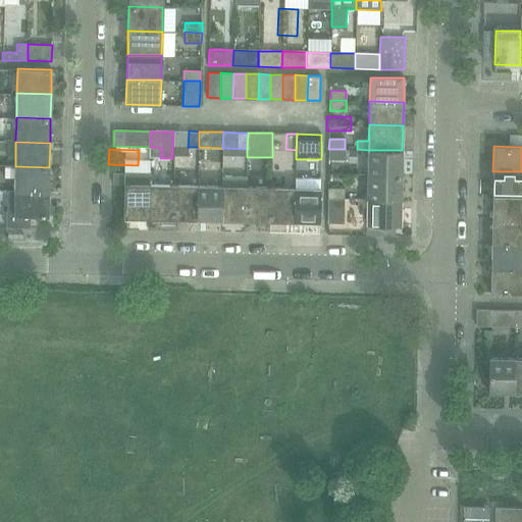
[(345,149),(328,149),(328,159),(345,159),(345,149)]
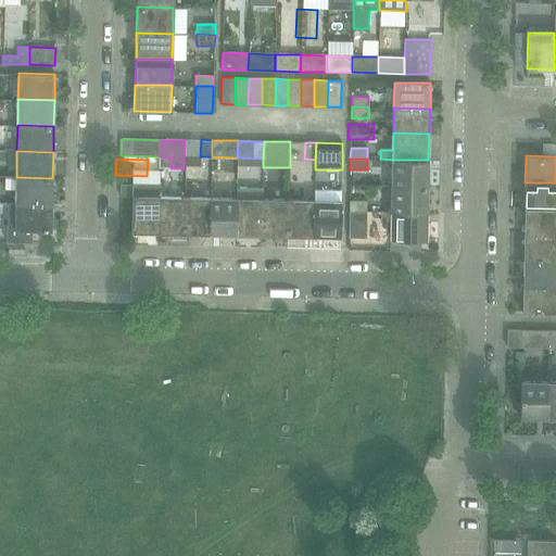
[(392,160),(392,185),(428,186),(428,160),(392,160)]
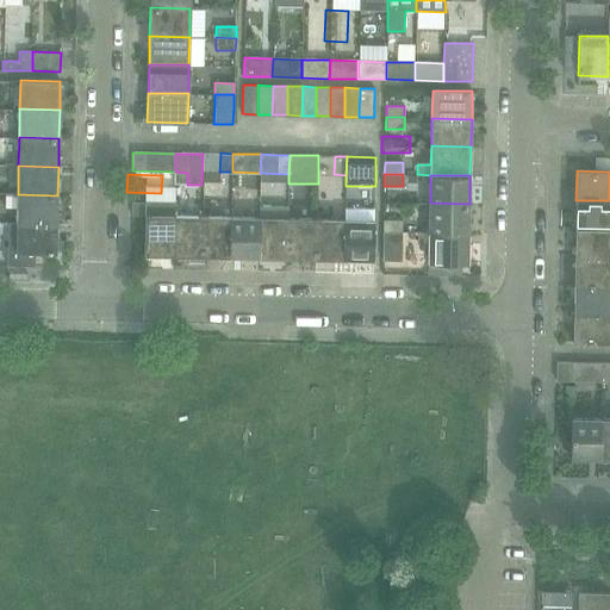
[(18,194),(17,223),(57,224),(57,195),(18,194)]
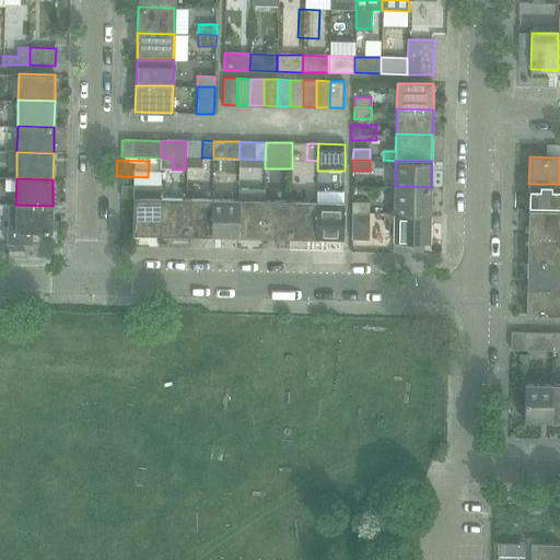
[(559,184),(528,184),(528,210),(559,210),(559,184)]
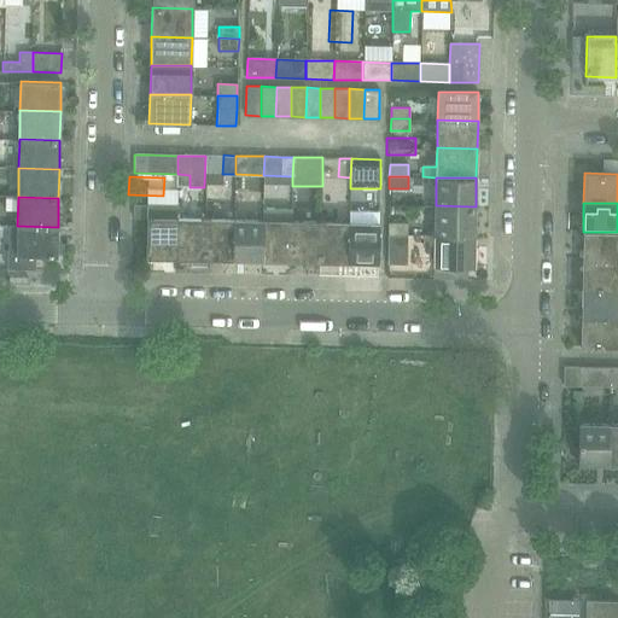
[(176,260),(176,219),(178,205),(147,205),(147,217),(146,217),(146,258),(176,260)]
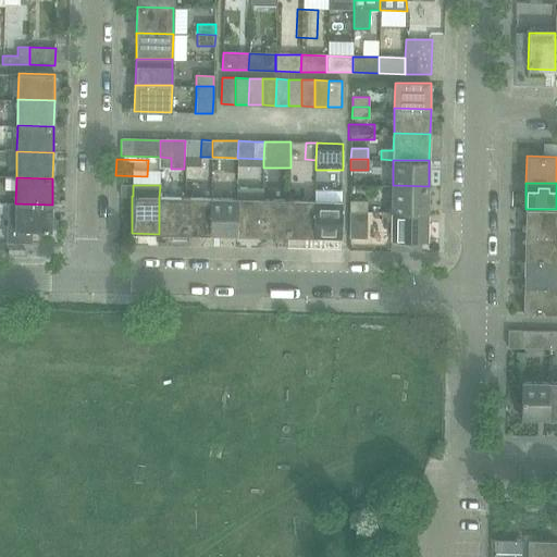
[(393,185),(392,212),(428,212),(429,186),(393,185)]
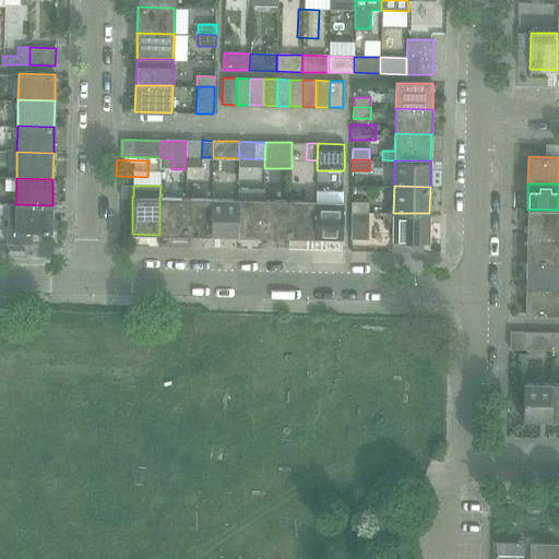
[(263,237),(264,200),(264,190),(239,189),(239,200),(238,236),(263,237)]
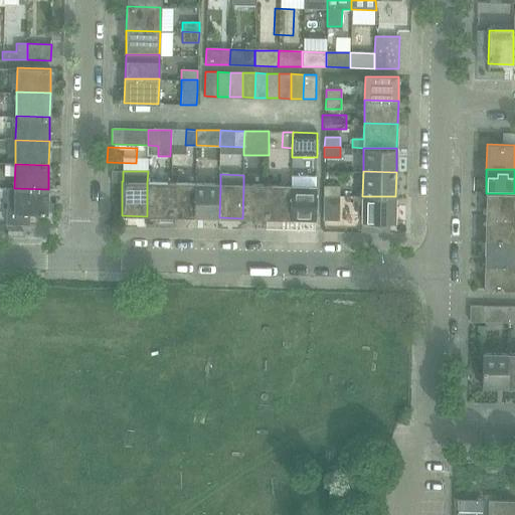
[(147,216),(172,216),(173,183),(147,182),(147,216)]
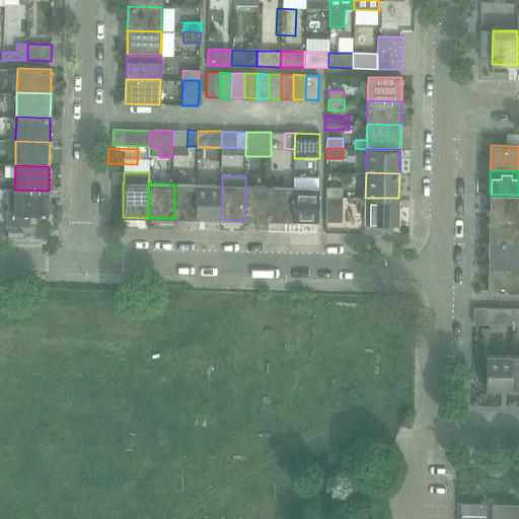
[(173,218),(197,219),(197,184),(174,184),(173,218)]
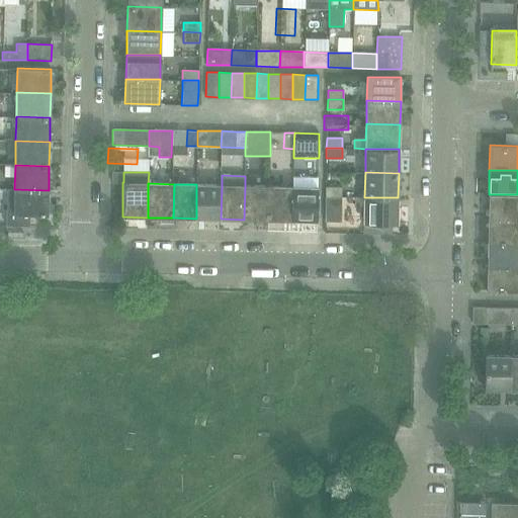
[(196,219),(221,219),(222,185),(196,184),(196,219)]
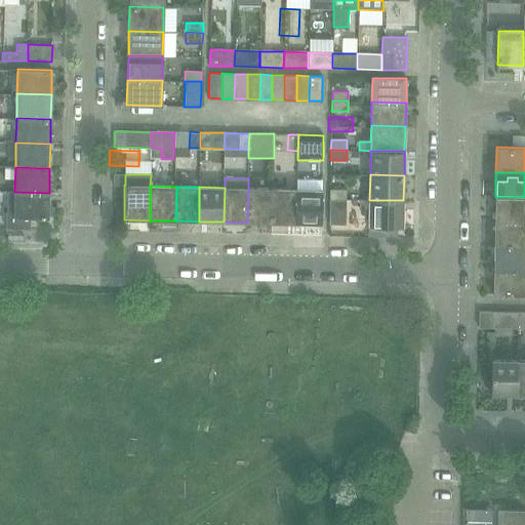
[(247,223),(272,223),(272,189),(248,188),(247,223)]
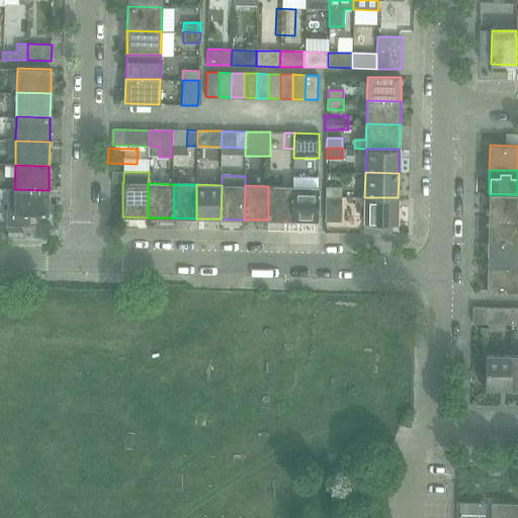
[(268,220),(291,221),(292,186),(268,186),(268,220)]
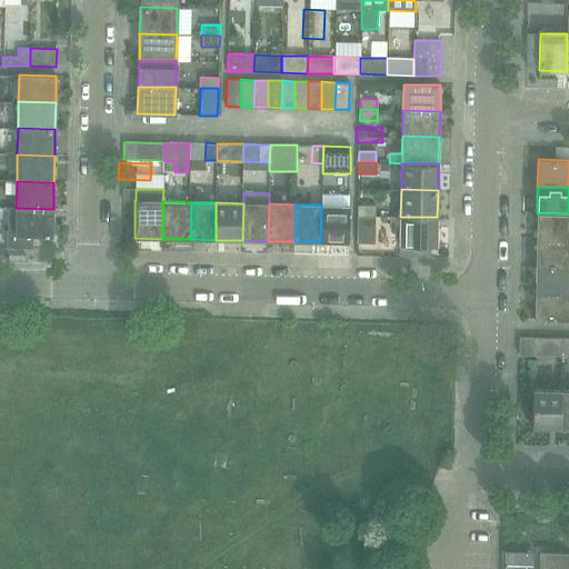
[(321,205),(320,242),(348,242),(349,206),(321,205)]
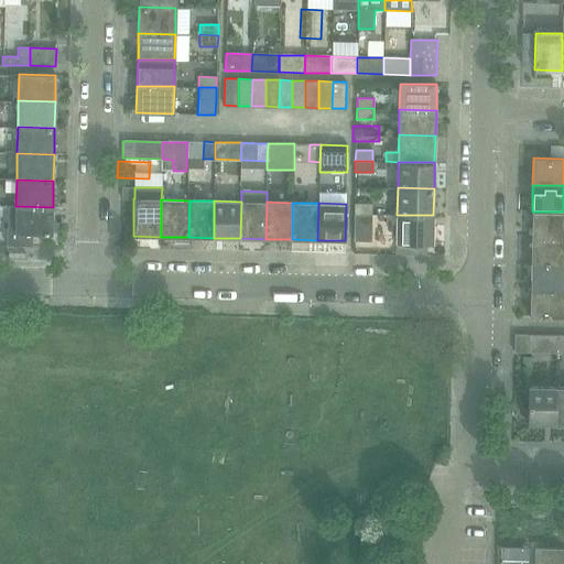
[(355,203),(354,214),(372,214),(372,204),(355,203)]
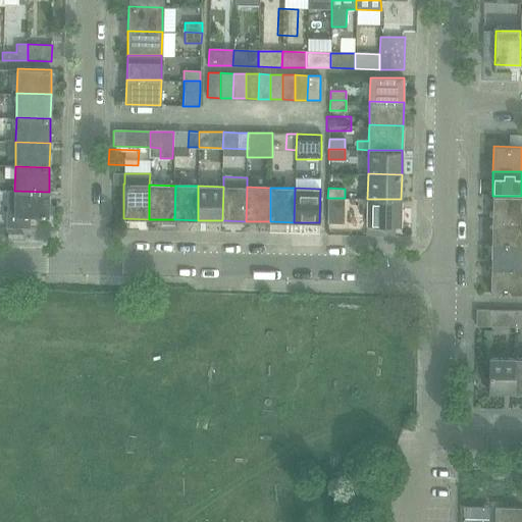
[(7,226),(7,227),(30,228),(31,216),(48,217),(48,215),(49,192),(14,191),(8,191),(8,196),(8,223),(7,223),(7,226)]
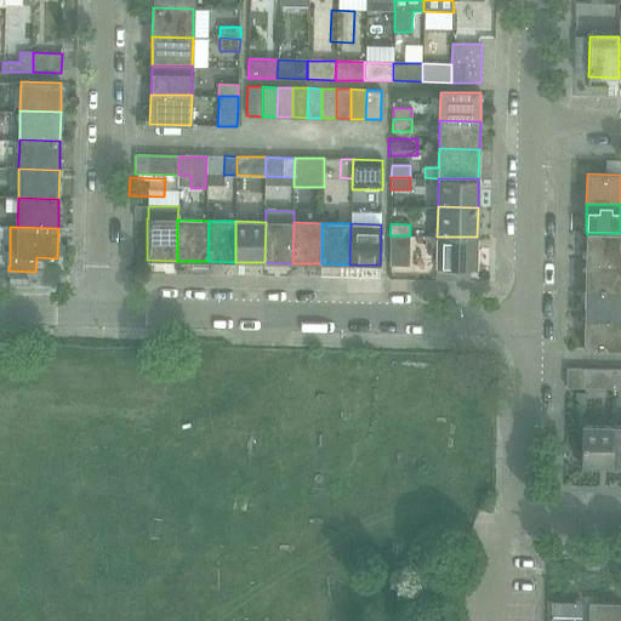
[(620,233),(586,233),(585,262),(620,262),(620,233)]
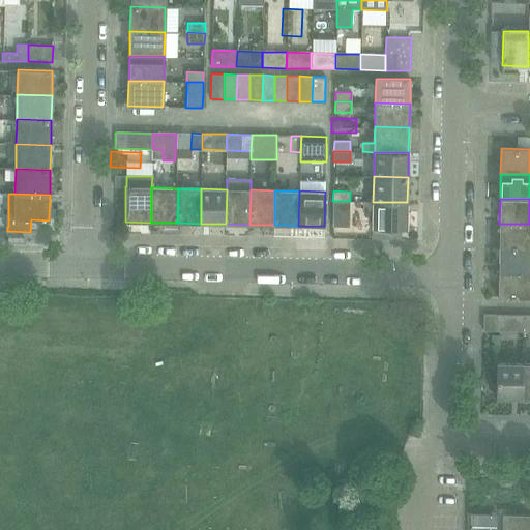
[(350,201),(332,201),(332,226),(349,227),(350,201)]
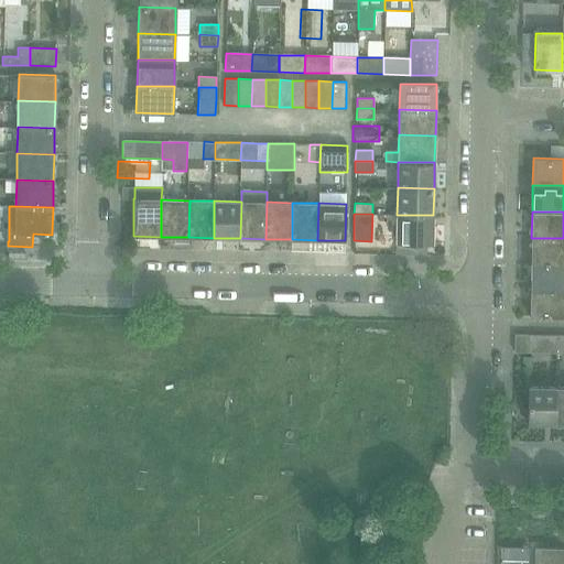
[(433,215),(397,215),(396,255),(426,255),(426,242),(433,243),(433,215)]
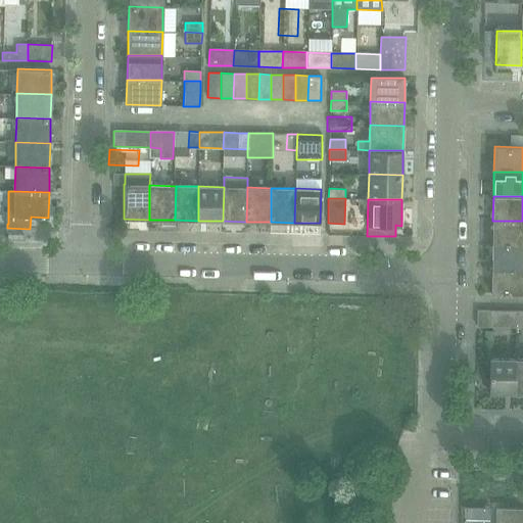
[(522,221),(492,221),(491,245),(522,245),(522,221)]
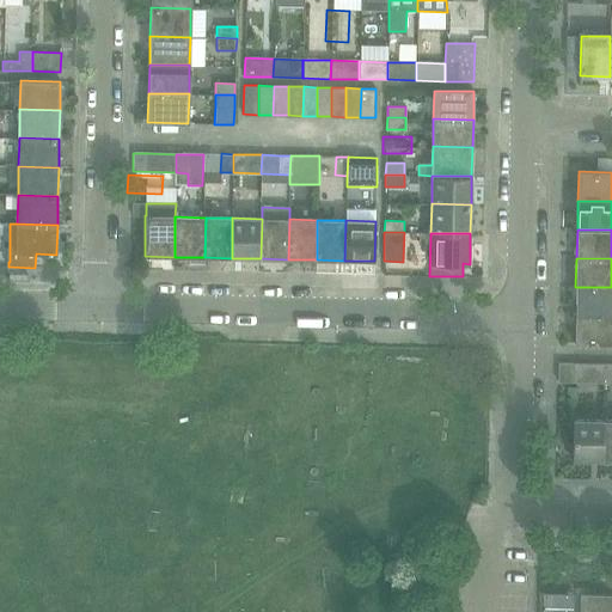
[(611,287),(575,287),(575,314),(611,316),(611,287)]
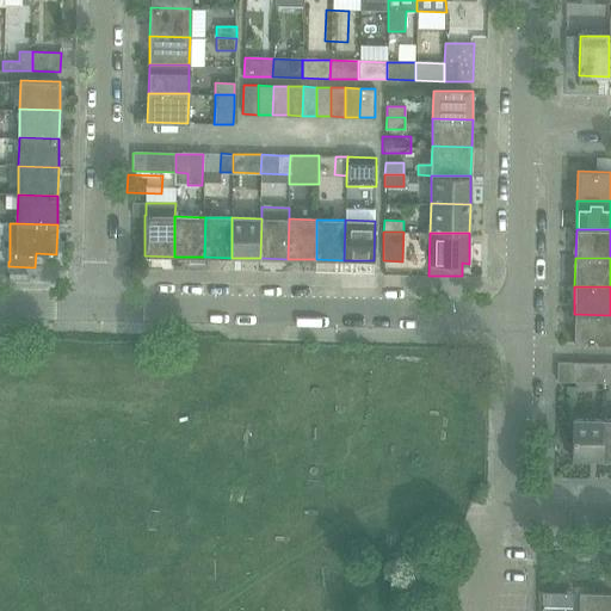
[(610,315),(574,314),(573,344),(610,344),(610,315)]
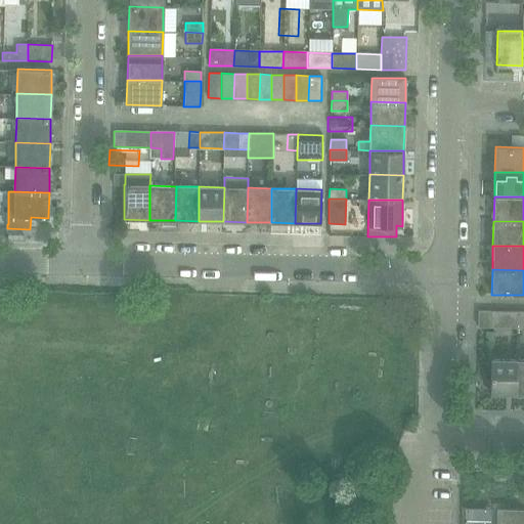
[(517,312),(478,311),(478,328),(516,329),(517,312)]
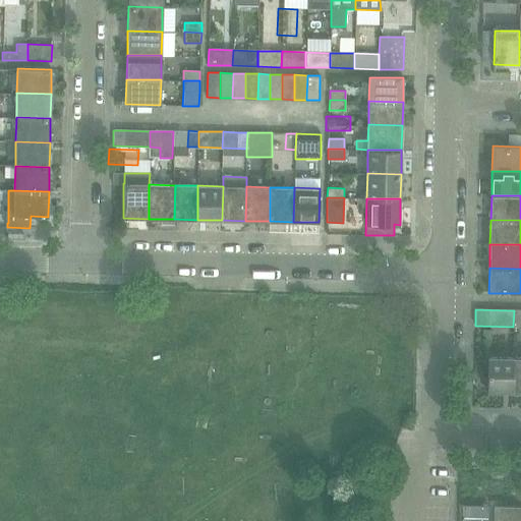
[(486,392),(512,392),(513,357),(487,357),(486,392)]
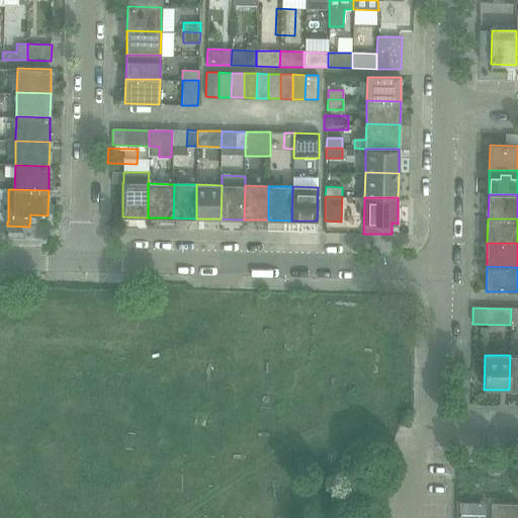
[(509,390),(517,390),(517,355),(510,355),(509,390)]
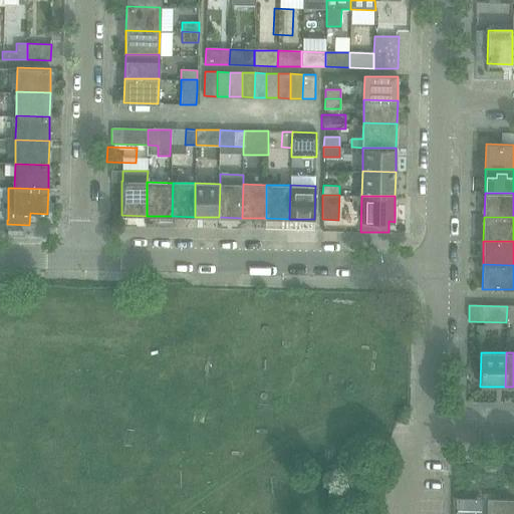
[(457,498),(456,513),(481,513),(482,498),(457,498)]
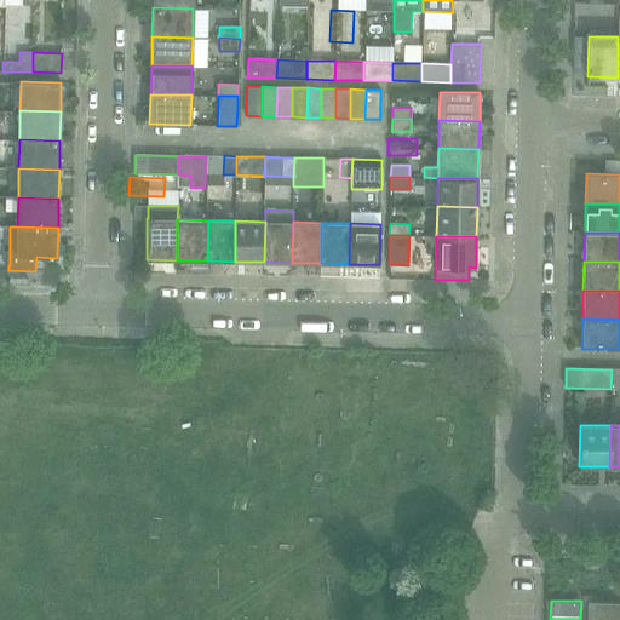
[(619,619),(619,603),(589,603),(587,619),(619,619)]
